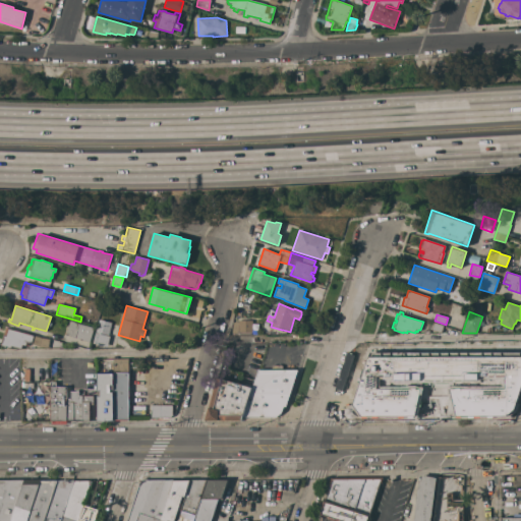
[(112,323),(109,335),(107,335),(97,333),(101,320),(112,323)]
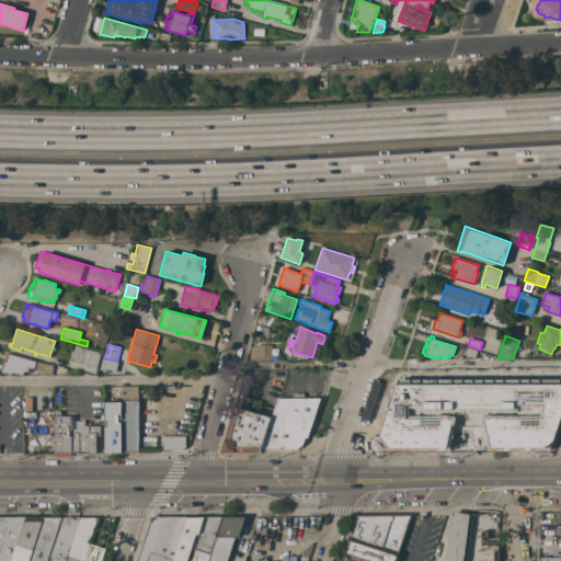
[(272,359),(249,359),(249,346),(254,346),(258,345),(272,344),(272,357),(272,359)]
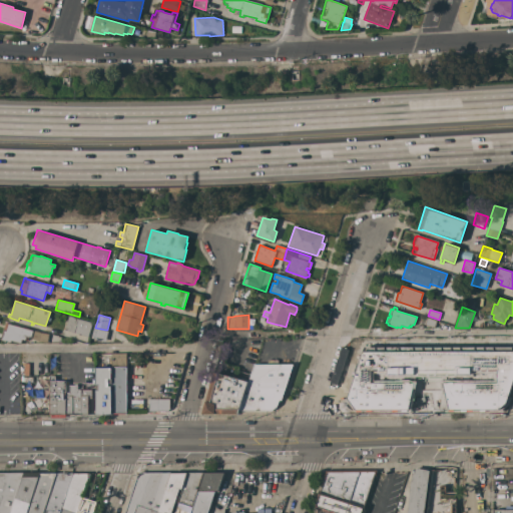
[(92,323),(88,337),(65,330),(69,316),(92,323)]
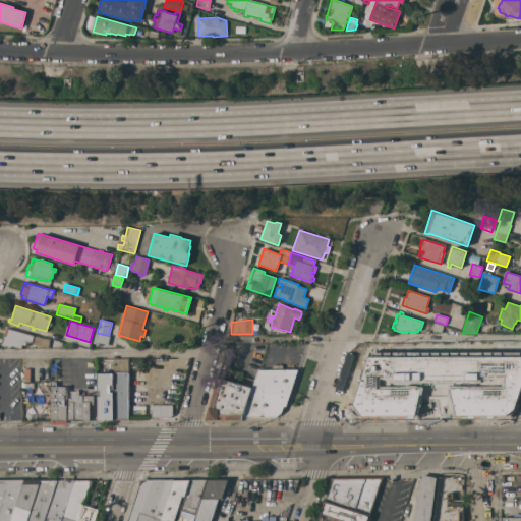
[(443,327),(441,333),(428,329),(430,322),(443,327)]
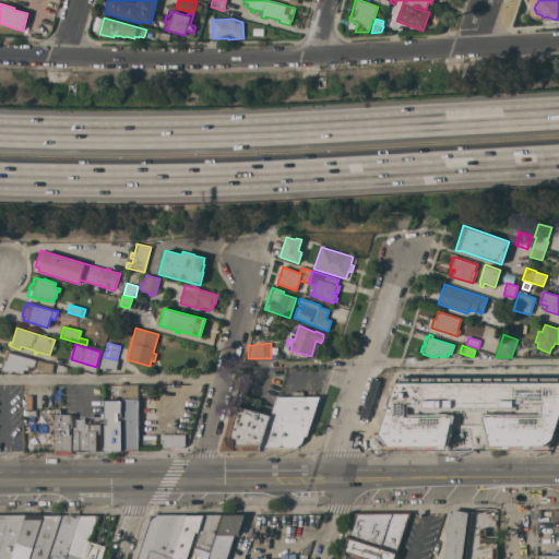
[(51,373),(40,371),(34,369),(34,368),(31,367),(30,371),(24,370),(23,375),(12,371),(12,373),(1,370),(7,352),(54,365),(51,373)]
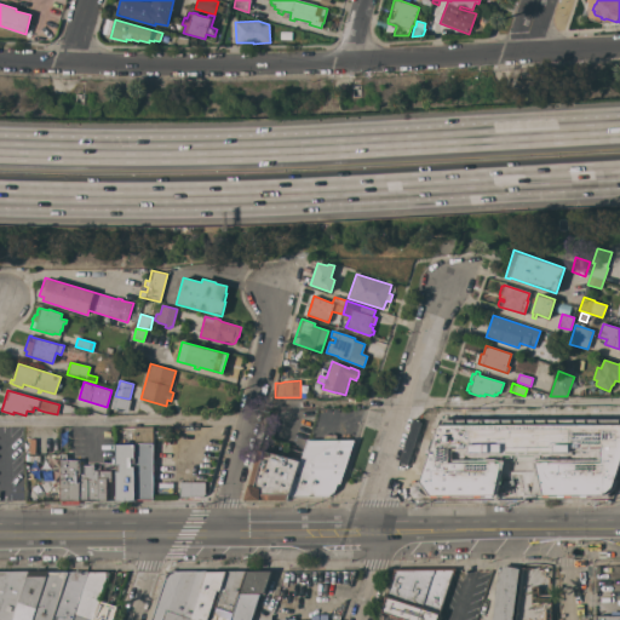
[(127,413),(112,409),(115,396),(131,400),(127,413)]
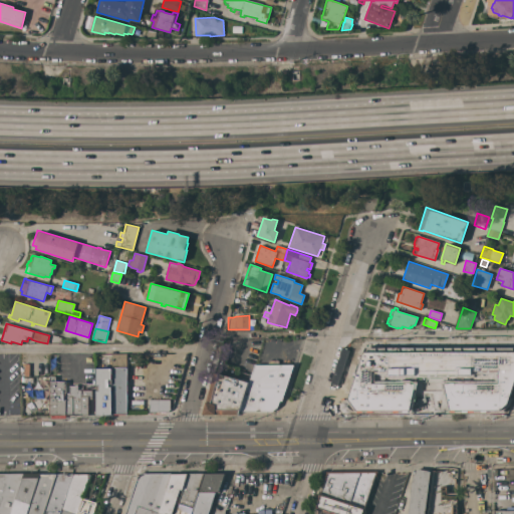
[(252,371),(241,367),(250,339),(262,343),(255,364),(252,371)]
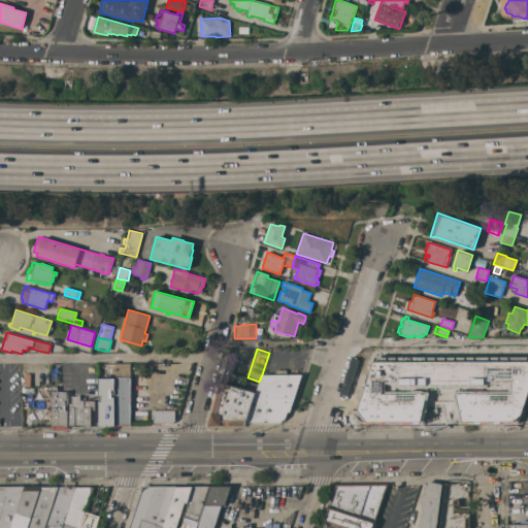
[(527,357),(375,357),(358,409),(368,423),(514,422),(522,415),(527,396),(527,357)]
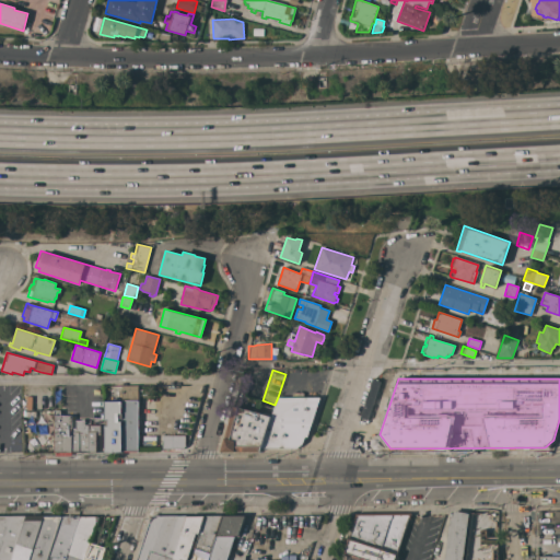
[(123,385),(138,385),(138,452),(123,452),(123,401),(123,385)]
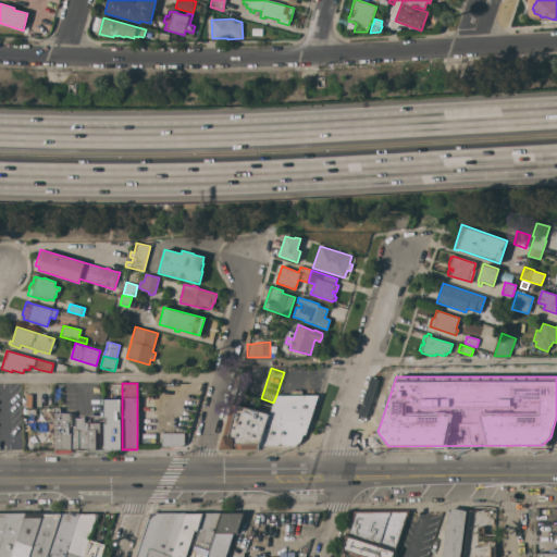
[(276,395),(318,395),(306,434),(302,434),(300,442),(295,446),(259,446),(270,415),(273,403),(276,395)]
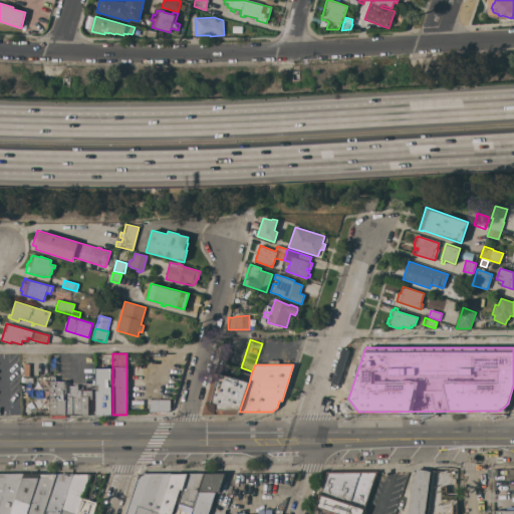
[(112,368),(112,415),(97,415),(97,368),(112,368)]
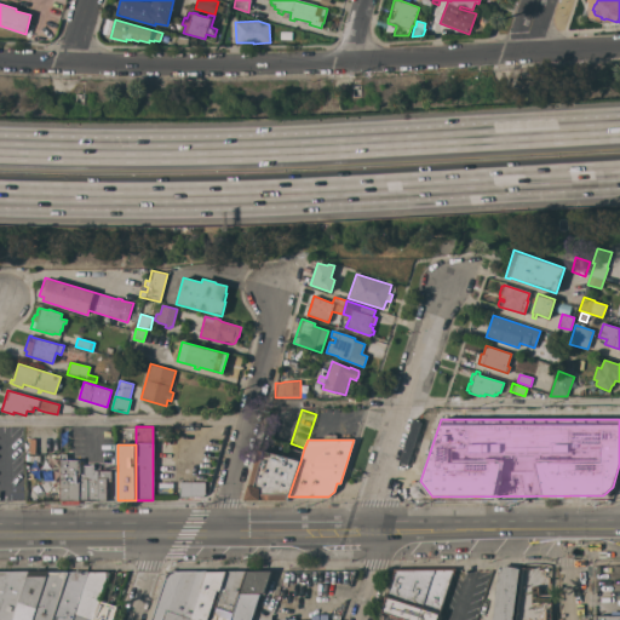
[(300,461),(288,497),(287,500),(246,500),(260,449),(300,461)]
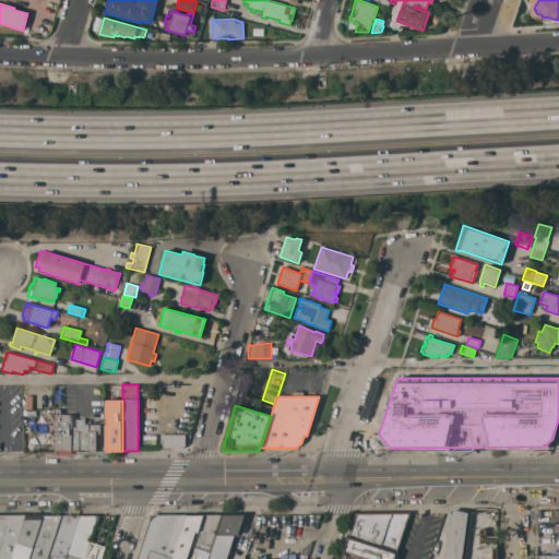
[(56,452),(56,415),(71,415),(71,431),(71,451),(56,452)]
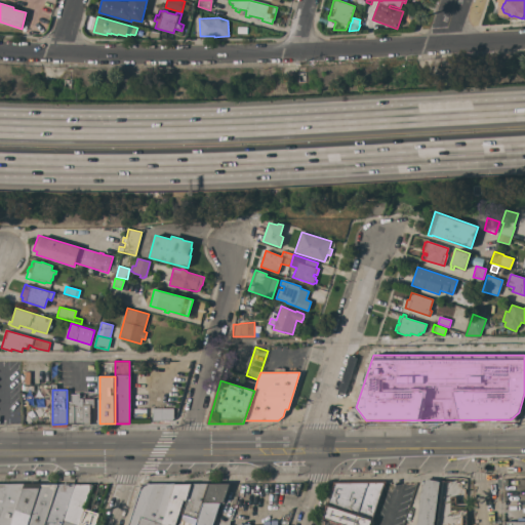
[(67,405),(71,405),(71,394),(80,394),(80,399),(83,399),(83,423),(67,423),(67,405)]
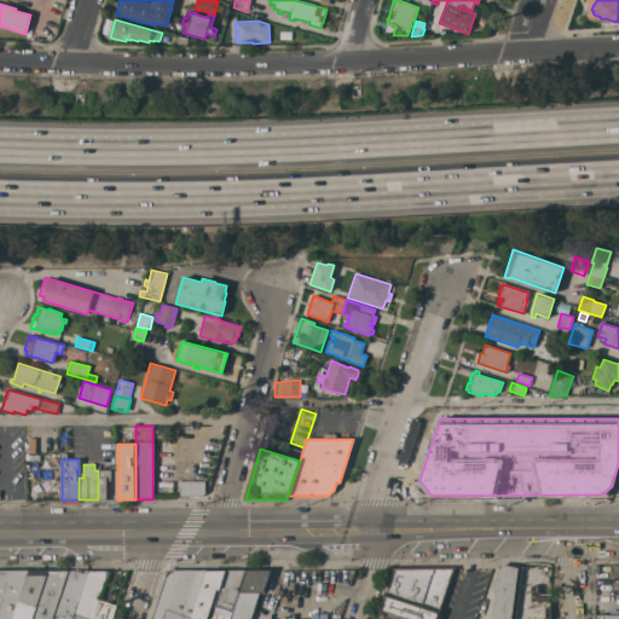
[(110,470),(110,480),(106,480),(106,499),(98,499),(98,470),(110,470)]
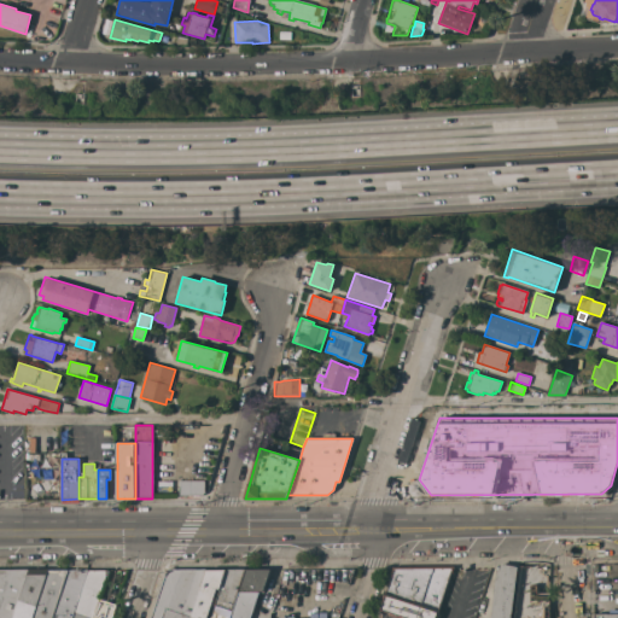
[(204,481),(205,493),(204,493),(207,495),(204,497),(202,495),(202,499),(191,499),(191,495),(179,496),(179,481),(204,481)]
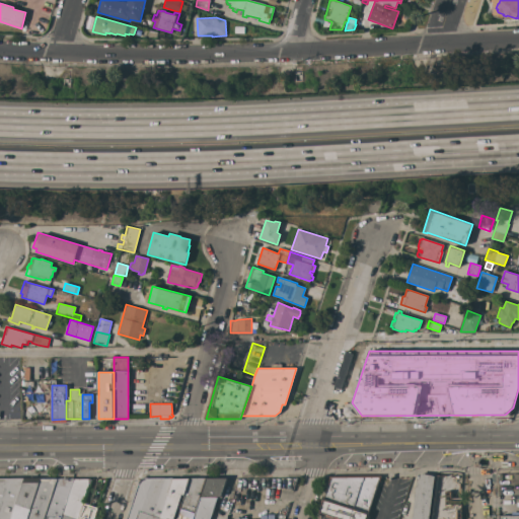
[(133,414),(133,405),(146,405),(146,414),(133,414)]
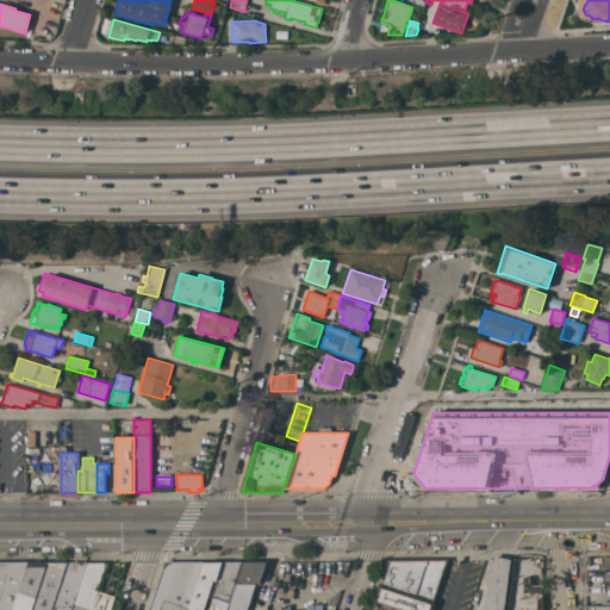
[(503,609),(484,609),(487,589),(486,589),(489,576),(491,558),(503,559),(511,560),(503,609)]
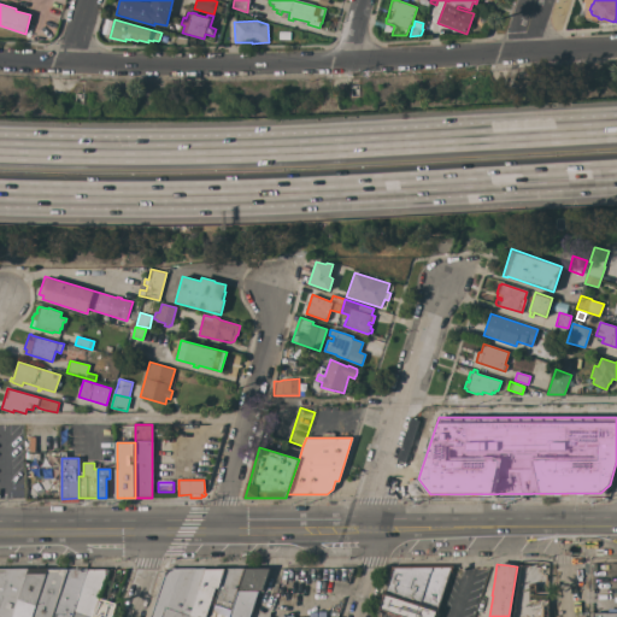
[(452,573),(450,571),(436,610),(439,610),(436,616),(394,616),(387,615),(388,611),(380,609),(388,565),(454,565),(453,568),(452,573)]
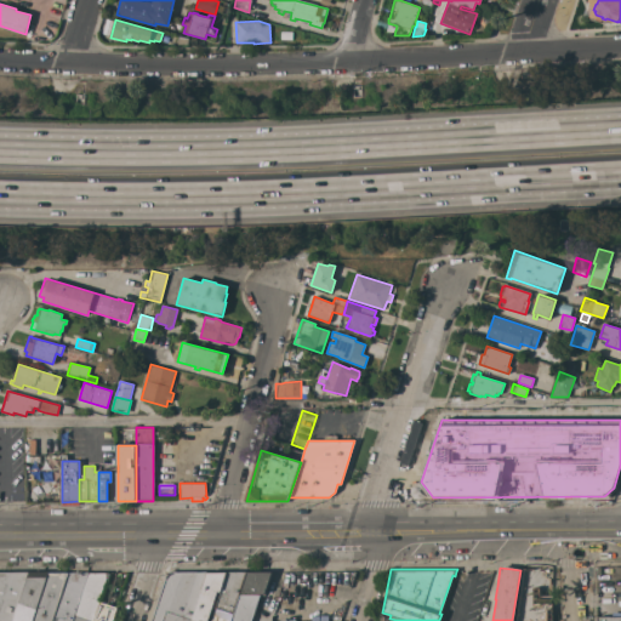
[(525,569),(518,620),(552,620),(552,580),(541,569),(525,569)]
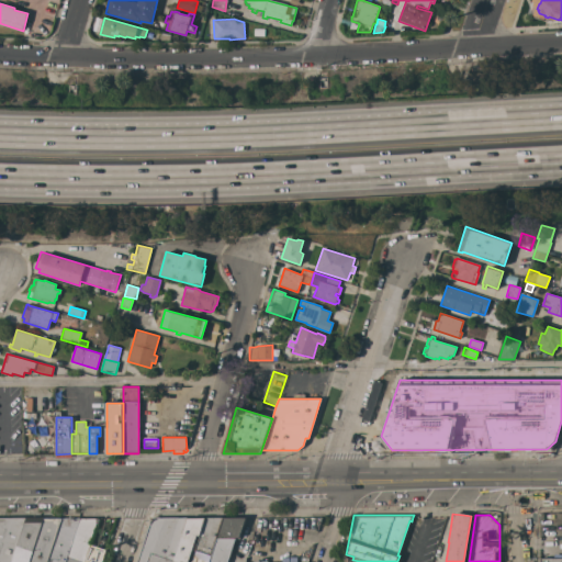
[(12,561),(0,561),(0,517),(26,517),(24,521),(12,561)]
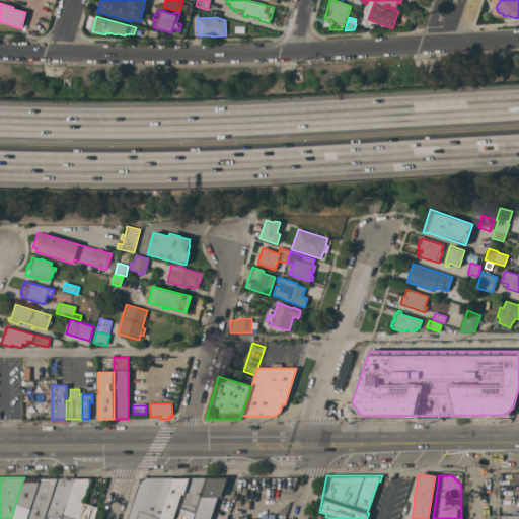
[(27,518),(39,483),(40,478),(58,478),(45,518),(27,518)]
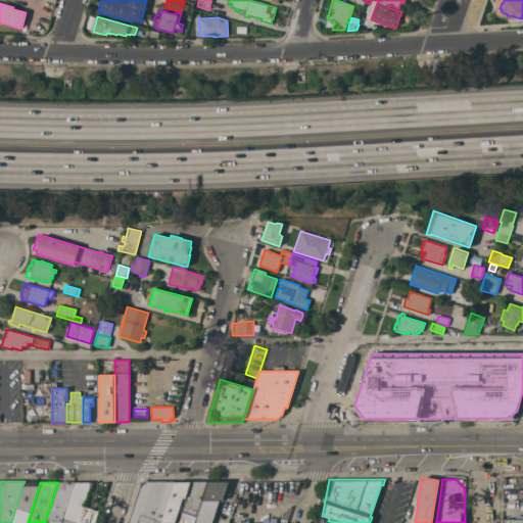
[(61,522),(45,522),(58,482),(76,482),(61,522)]
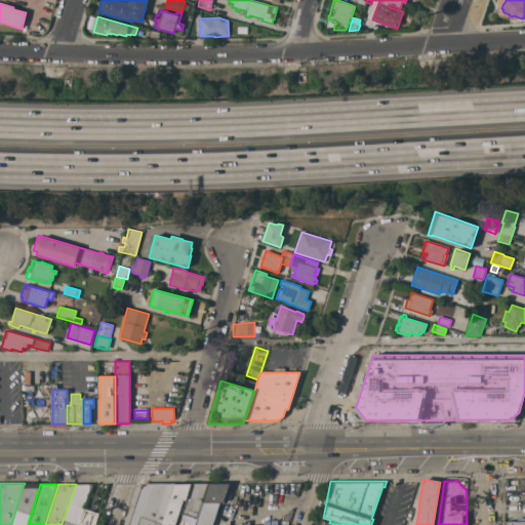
[(91,484),(83,509),(77,524),(62,524),(76,484),(91,484)]
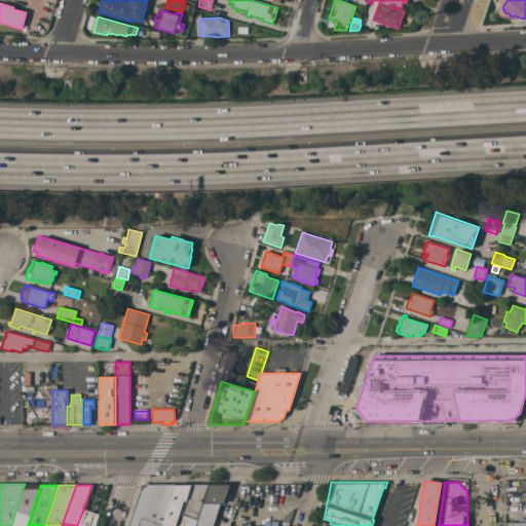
[(179,525),(129,525),(142,487),(144,485),(193,485),(179,525)]
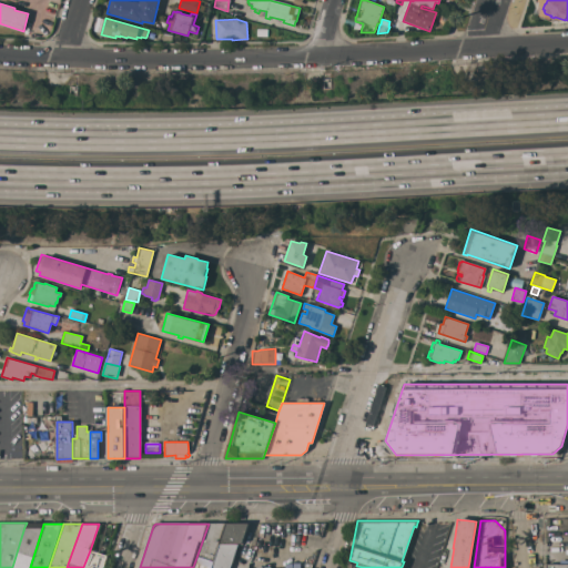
[(211,567),(193,567),(209,524),(226,524),(211,567)]
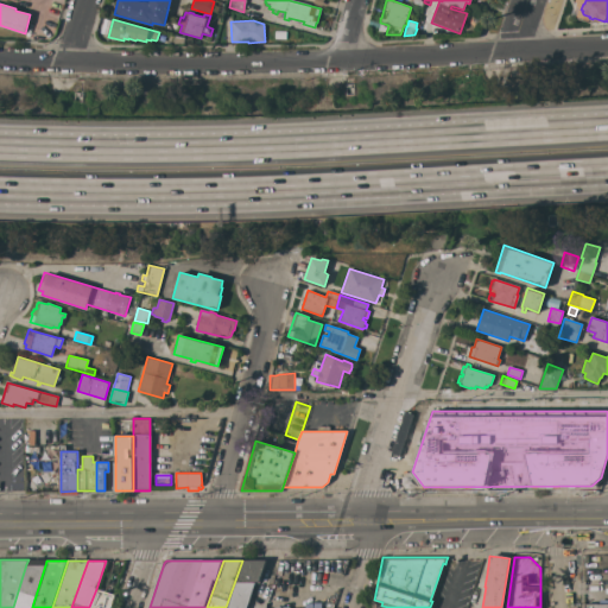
[(226,607),(242,561),(266,561),(259,582),(254,582),(246,607),(226,607)]
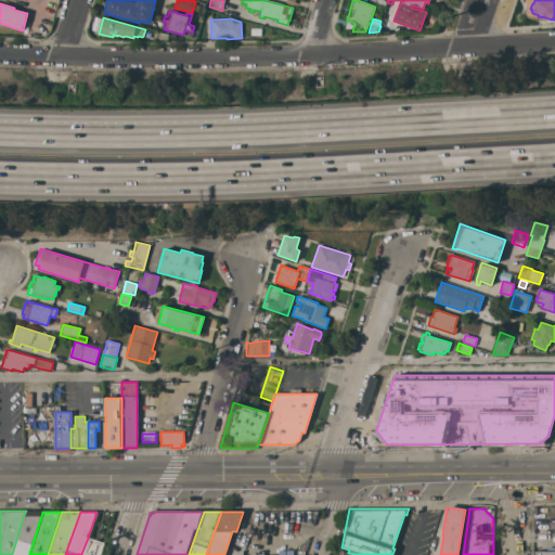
[(29,554),(12,554),(24,515),(41,516),(29,554)]
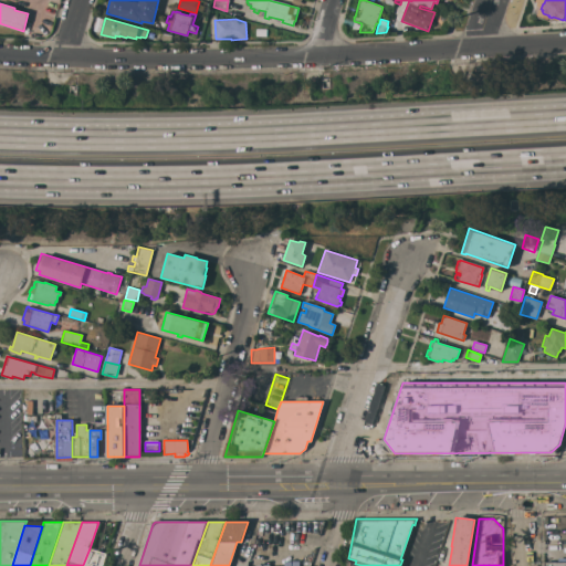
[(106,554),(102,565),(83,565),(90,548),(106,554)]
